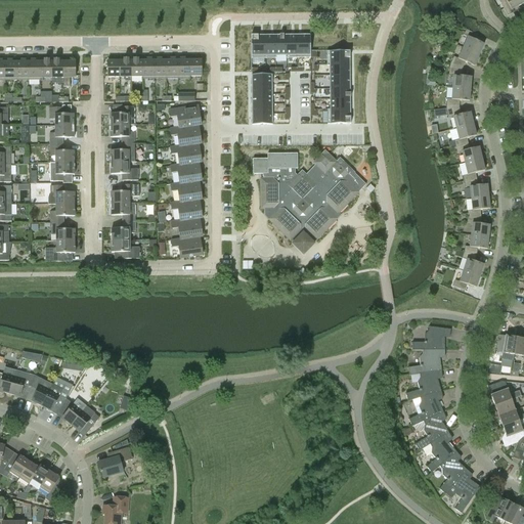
[(497,0),(508,16),(517,11),(516,10),(517,7),(522,4),(519,0),(497,0)]
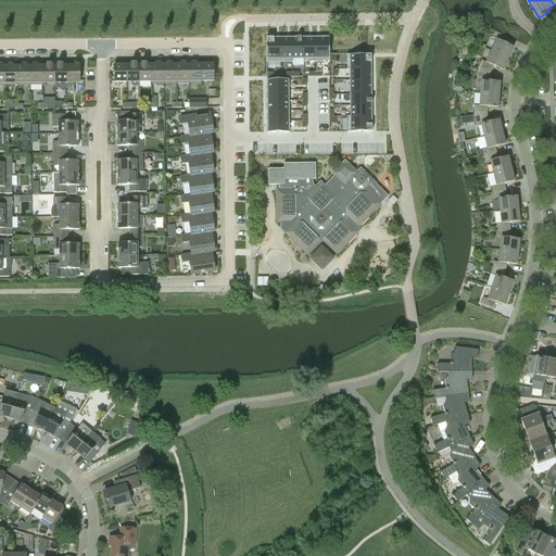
[(491,51),(508,59),(514,48),(504,43),(506,37),(494,32),(492,38),(496,40),(491,51)]
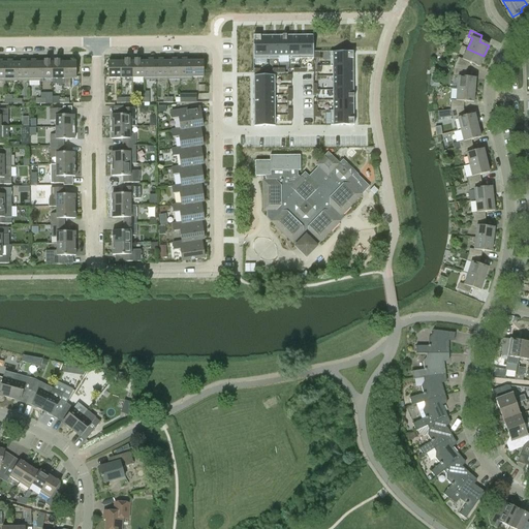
[(254,35),(254,57),(268,57),(268,35),(254,35)]
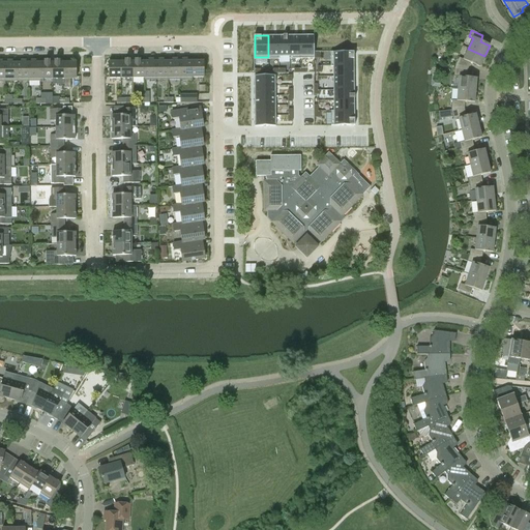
[(268,35),(268,57),(280,57),(278,35),(268,35)]
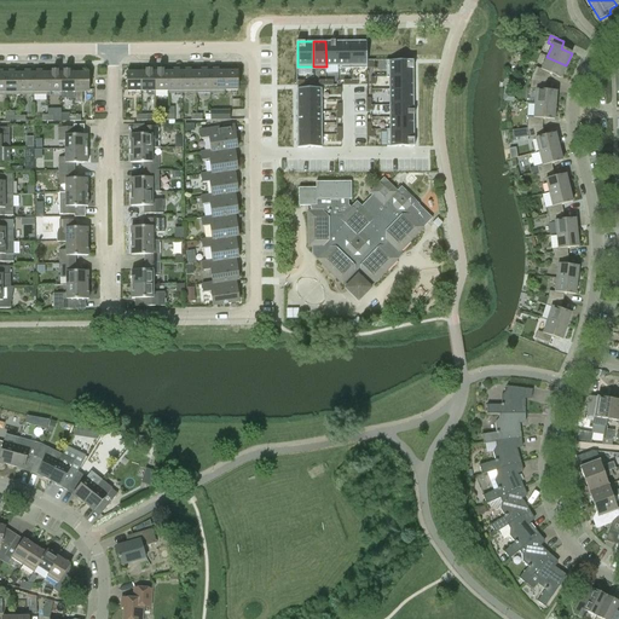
[(325,41),(327,67),(339,67),(339,41),(325,41)]
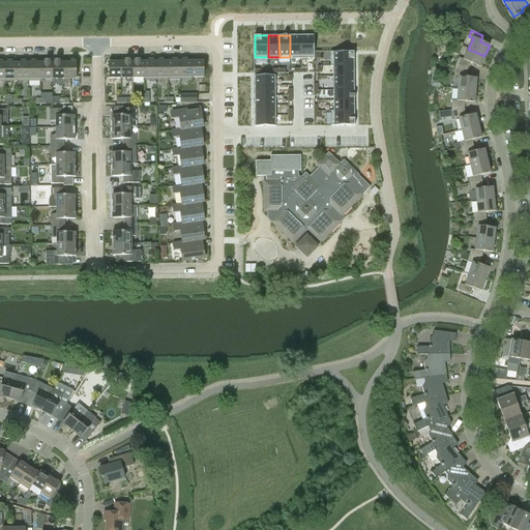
[(290,35),(290,57),(300,56),(300,35),(290,35)]
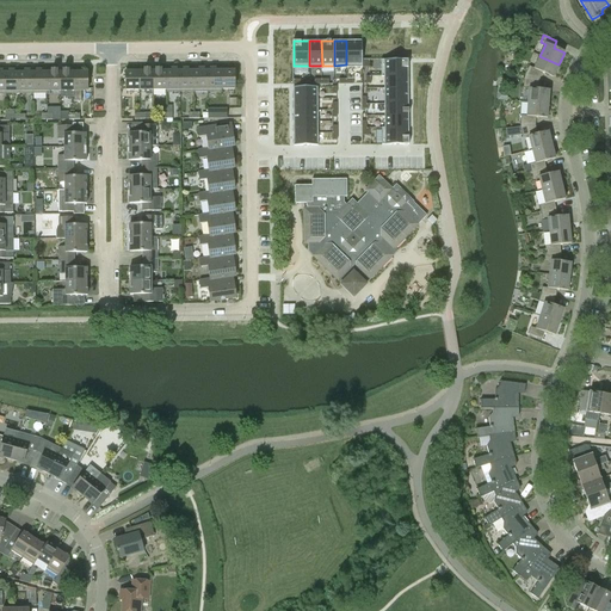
[(346,41),(346,65),(363,65),(363,61),(363,41),(346,41)]
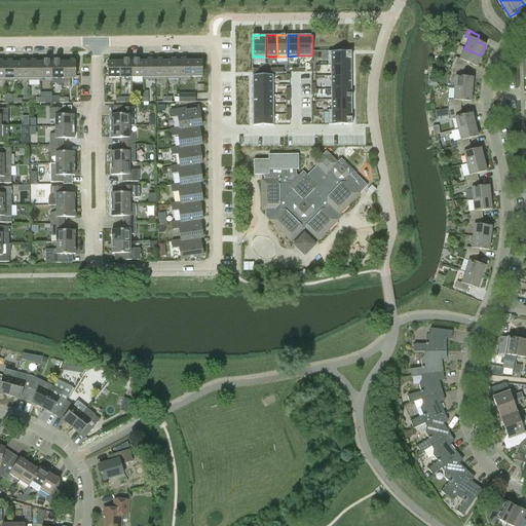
[(481,55),(464,48),(459,60),(455,58),(451,67),(463,70),(466,63),(476,67),(481,55)]
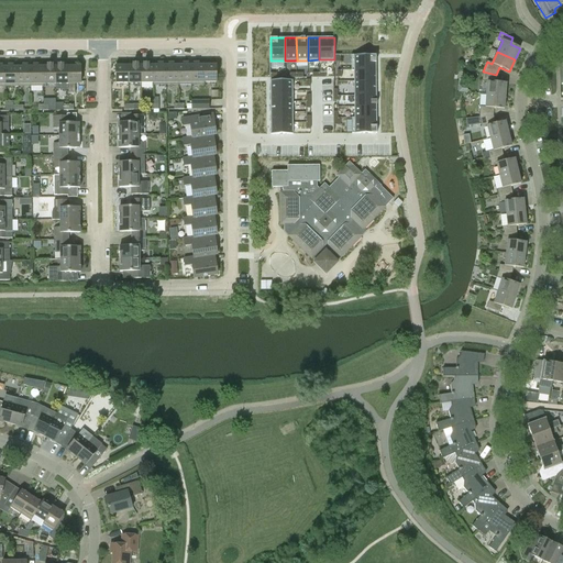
[(352,55),(352,70),(374,70),(374,55),(352,55)]
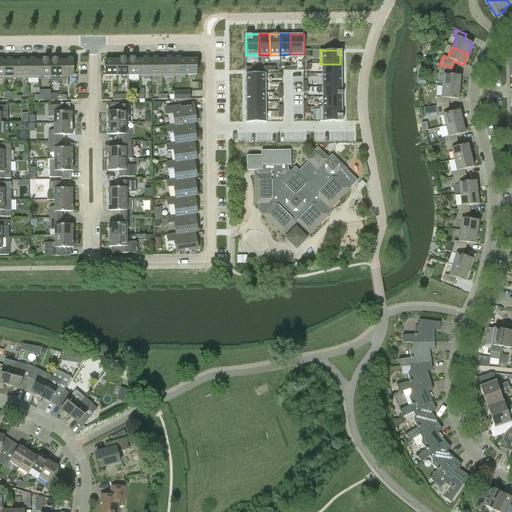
[(128,60),(128,76),(139,75),(139,60),(135,60),(135,57),(130,57),(130,60),(128,60)]
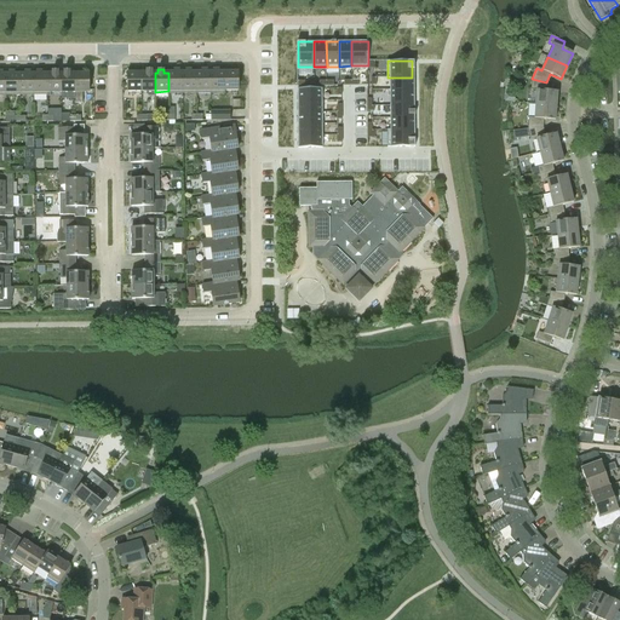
[(168,73),(168,91),(183,91),(183,72),(179,73),(179,69),(174,69),(174,73),(168,73)]
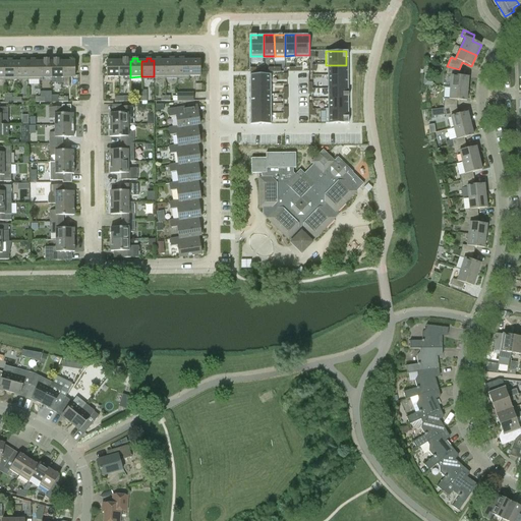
[(154,60),(154,76),(165,76),(165,60),(161,60),(161,58),(156,58),(156,60),(154,60)]
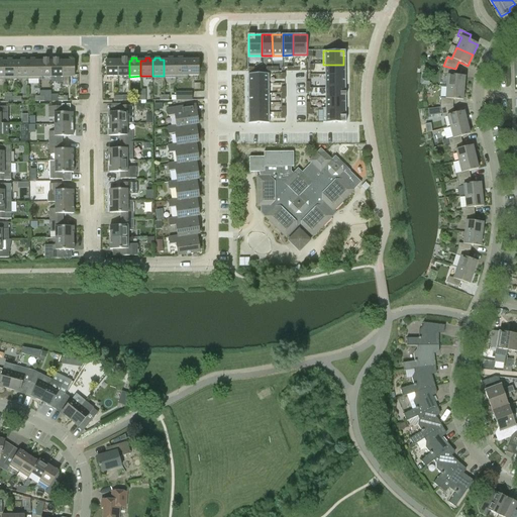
[(164,60),(164,76),(176,76),(176,60),(173,60),(173,58),(168,58),(168,60),(164,60)]
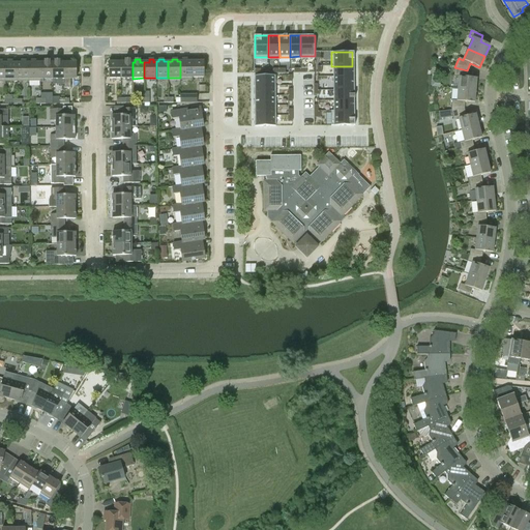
[(180,61),(180,78),(204,78),(204,61),(187,61),(187,59),(182,59),(182,61),(180,61)]
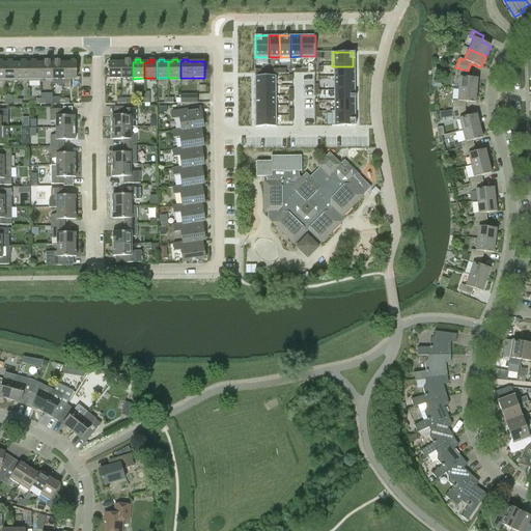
[(21,61),(21,63),(17,63),(17,80),(29,79),(28,63),(26,63),(26,60),(21,61)]
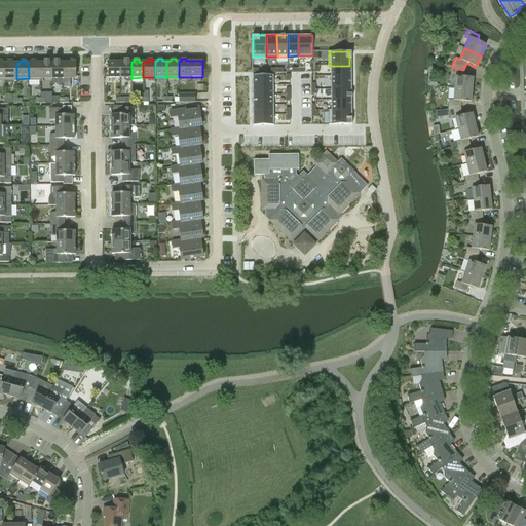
[(31,60),(31,63),(28,63),(29,78),(40,78),(40,63),(36,63),(36,60),(31,60)]
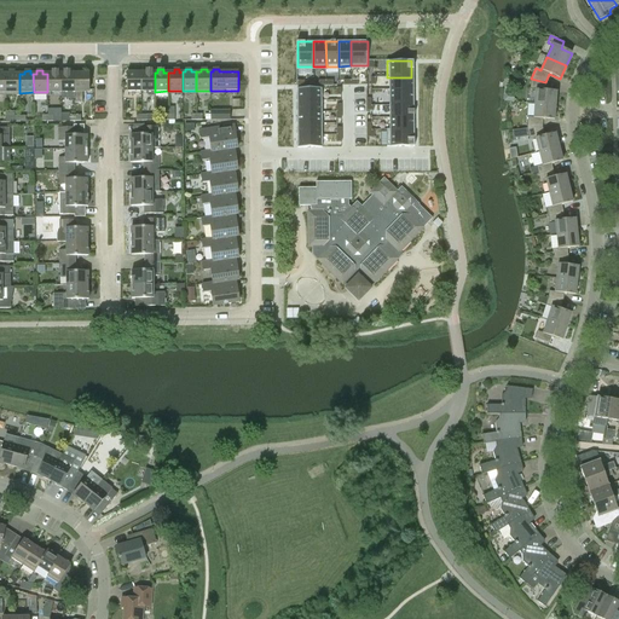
[(52,70),(52,74),(47,74),(47,92),(61,92),(61,73),(58,73),(58,70),(52,70)]
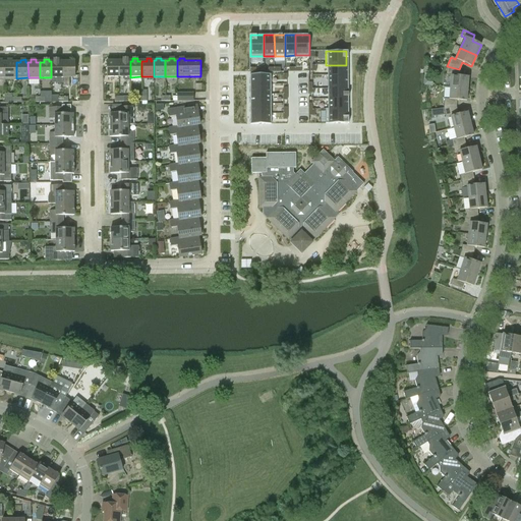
[(54,59),(54,61),(51,61),(51,77),(52,77),(52,82),(63,82),(63,61),(58,61),(58,59),(54,59)]
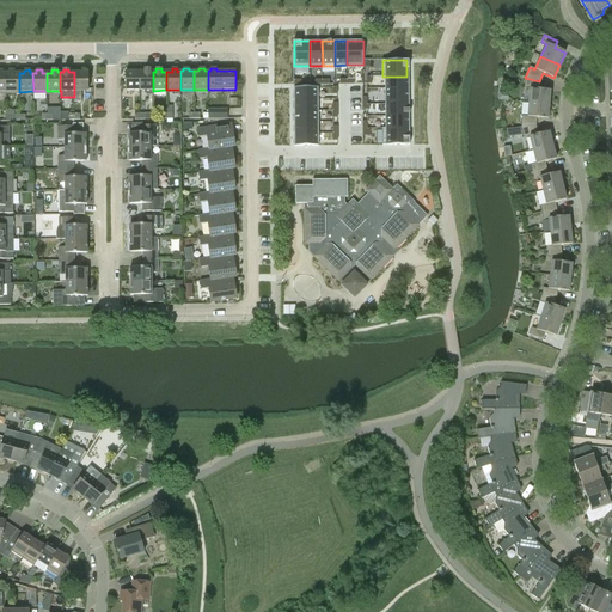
[(153,95),(153,91),(153,72),(151,72),(151,69),(145,69),(145,72),(140,72),(140,91),(144,91),(145,93),(146,95),(153,95)]
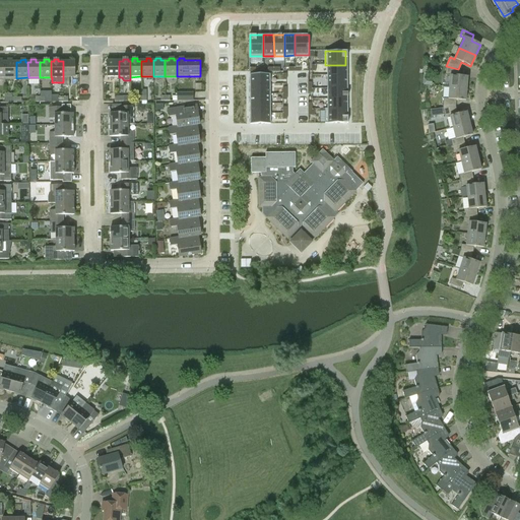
[(7,60),(7,62),(5,62),(5,78),(16,78),(16,62),(12,62),(12,60),(7,60)]
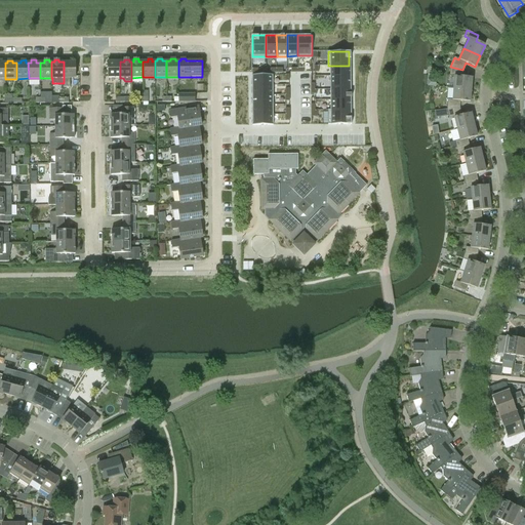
[(70,78),(76,78),(75,62),(64,62),(64,83),(64,87),(70,87),(70,78)]
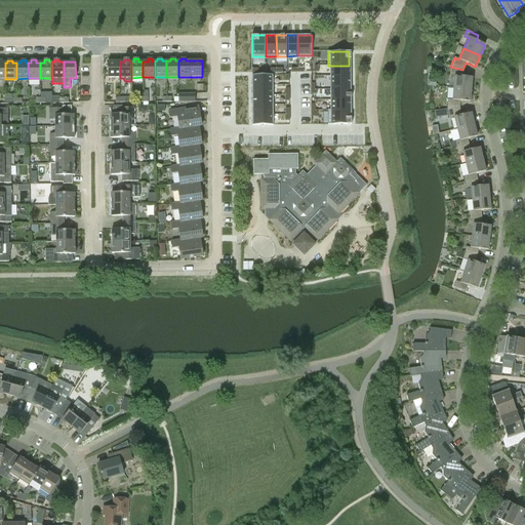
[(120,78),(120,62),(108,62),(108,78),(120,78)]
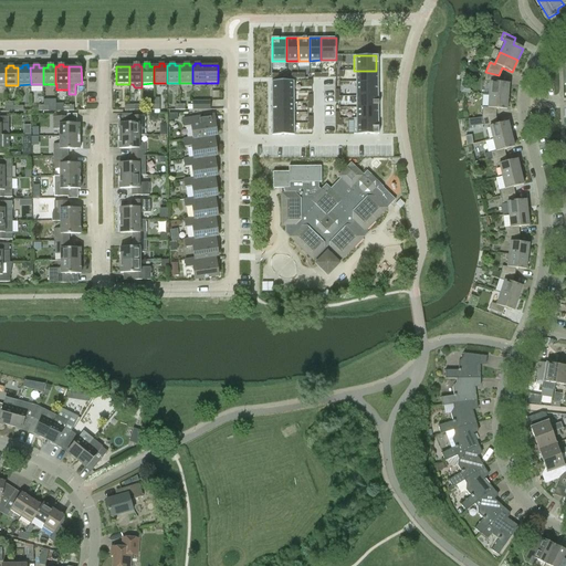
[(354,71),(354,82),(376,82),(376,71),(354,71)]
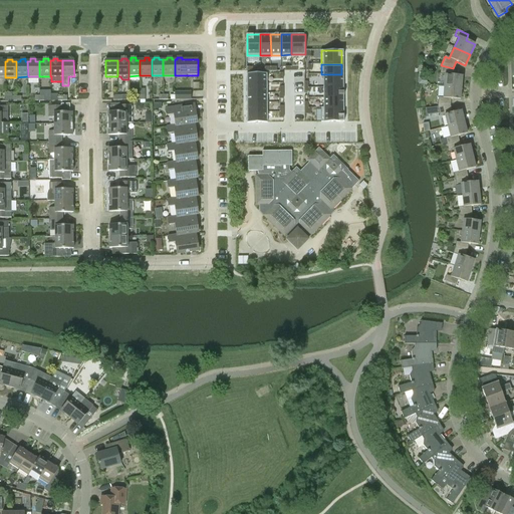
[(444,86),(461,87),(462,76),(453,75),(453,68),(441,65),(440,74),(445,75),(444,86)]
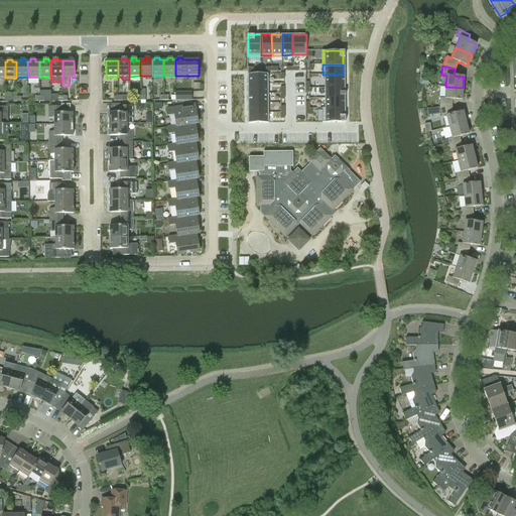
[(248,74),(248,84),(268,84),(268,74),(248,74)]
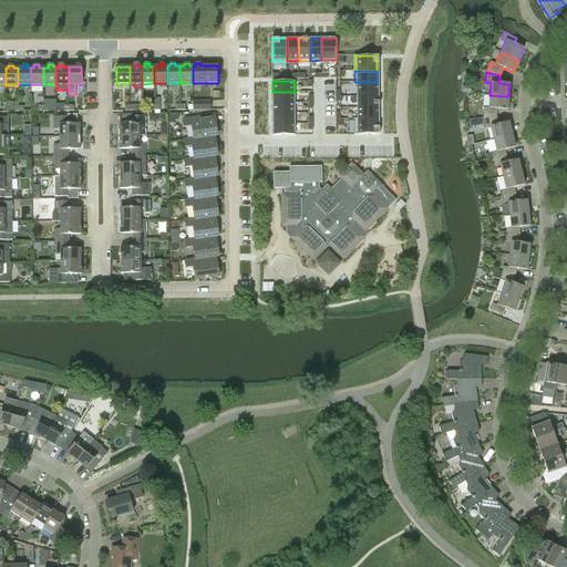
[(354,82),(354,98),(377,96),(377,82),(354,82)]
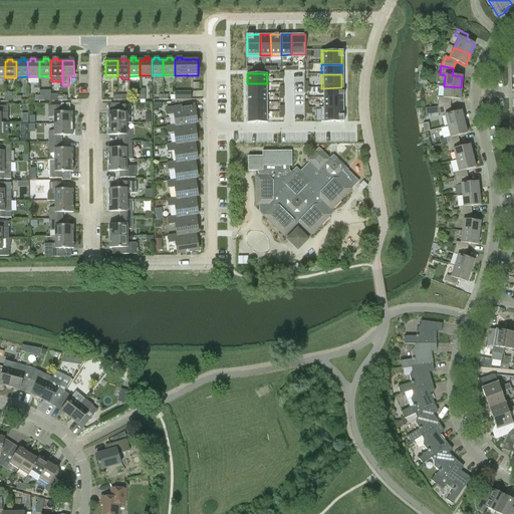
[(247,83),(247,93),(267,93),(267,83),(247,83)]
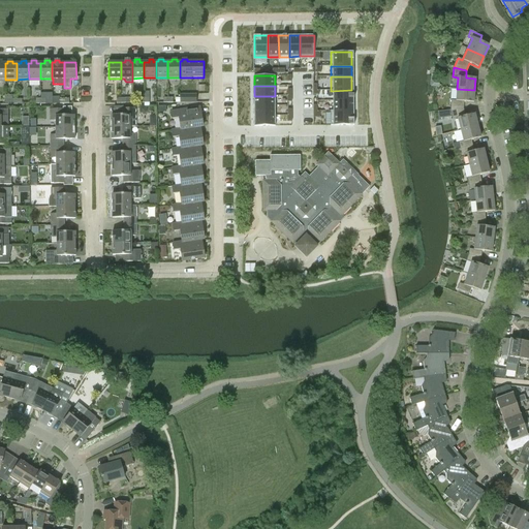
[(474,90),(457,89),(456,101),(450,100),(450,111),(463,110),(464,101),(473,102),(474,90)]
